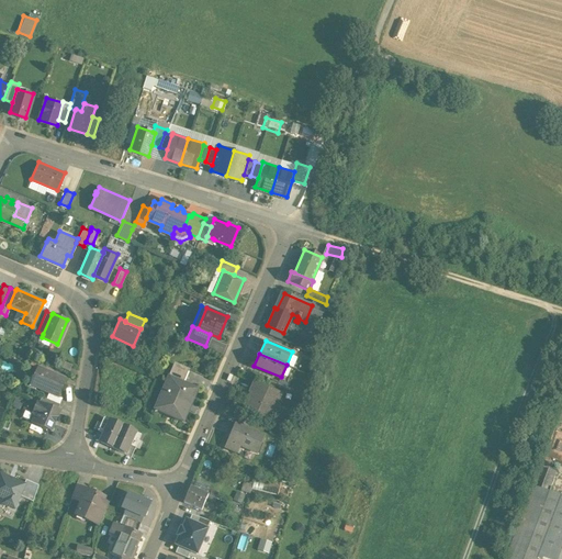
[(189,368),(173,361),(168,375),(172,377),(173,377),(183,381),(189,368)]
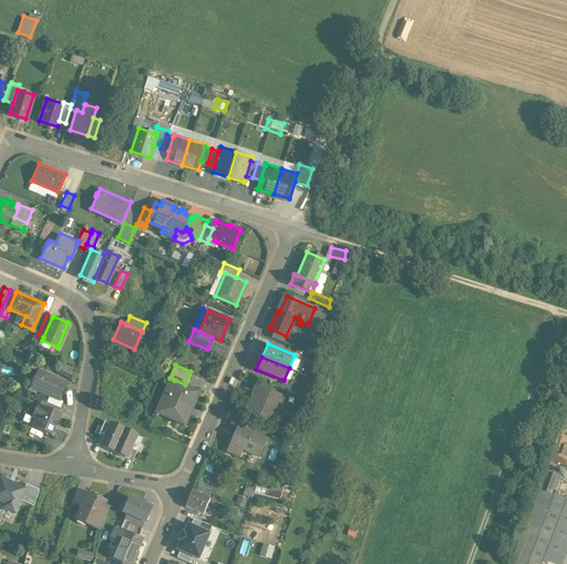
[(66,380),(38,368),(30,387),(49,395),(59,399),(59,398),(66,380)]
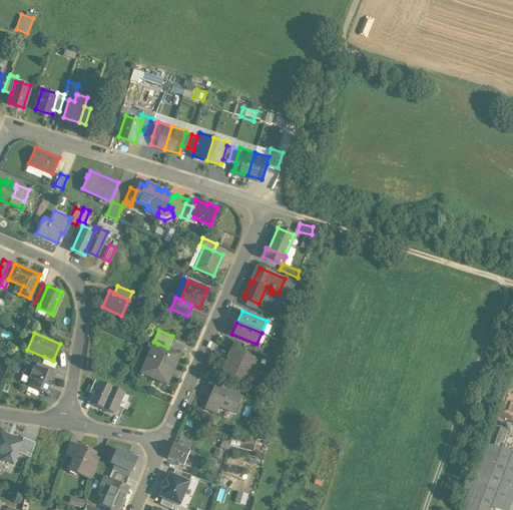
[(167,348),(158,344),(157,344),(149,363),(145,361),(140,372),(165,383),(172,367),(173,368),(180,353),(167,348)]
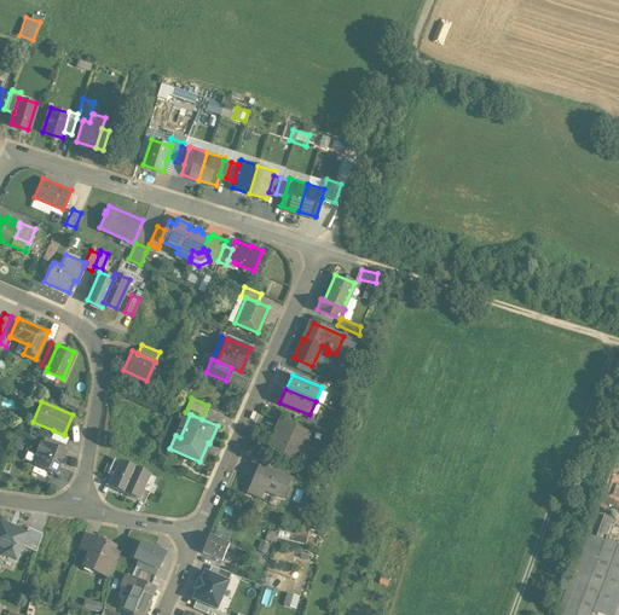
[(308,431),(279,419),(275,430),(276,430),(266,451),(279,457),(279,458),(295,464),(308,431)]
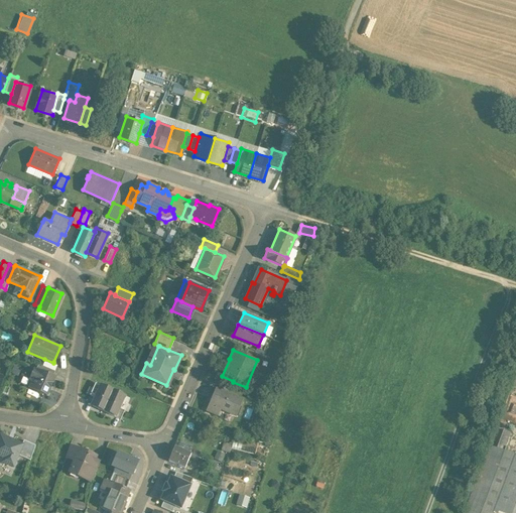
[(53,363),(44,359),(42,365),(54,370),(56,364),(53,362),(53,363)]
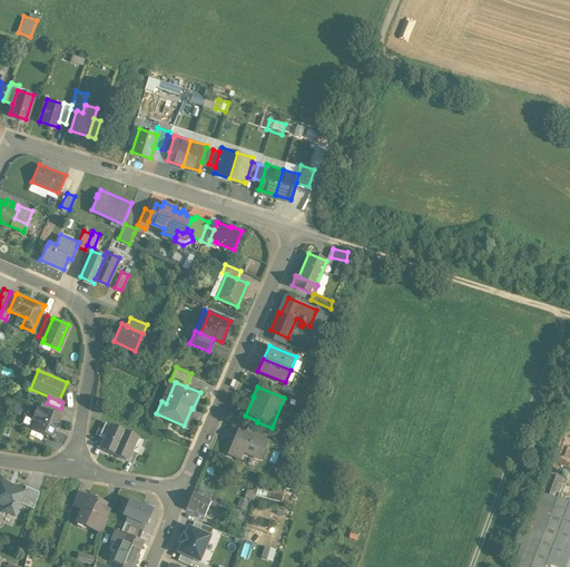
[(47,403),(41,401),(39,407),(58,414),(60,409),(47,403)]
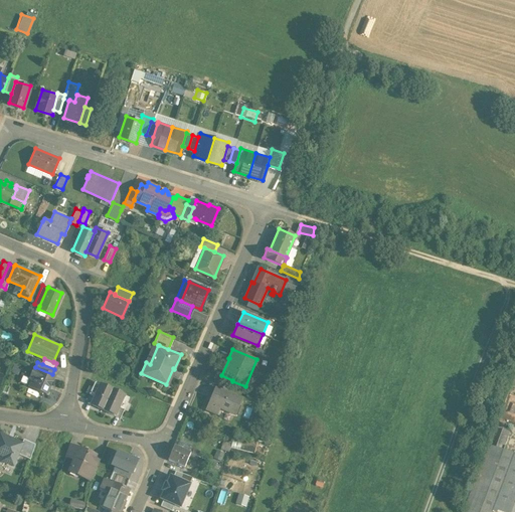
[(35,367),(34,367),(30,377),(32,378),(29,385),(46,392),(53,375),(52,374),(35,367)]
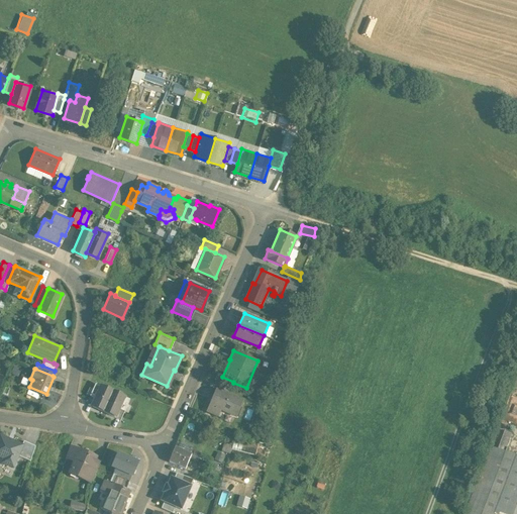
[(95,382),(90,394),(95,397),(101,385),(95,382)]
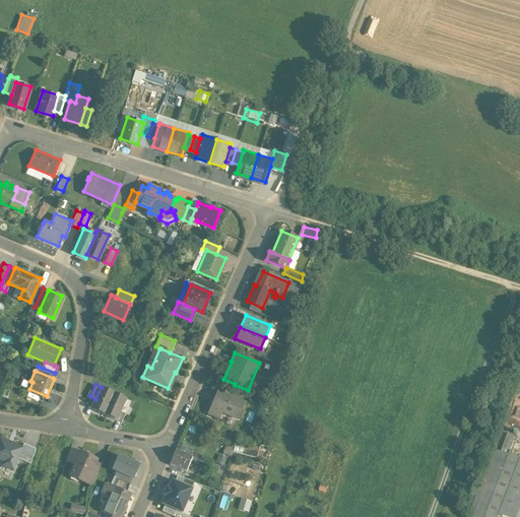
[(125,397),(102,387),(95,399),(92,405),(116,416),(119,409),(125,397)]
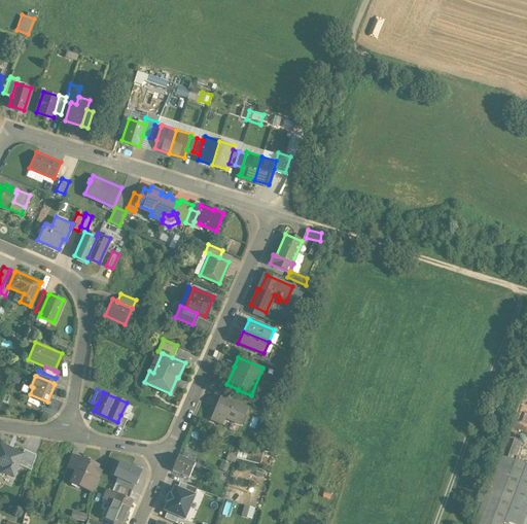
[(247,408),(220,396),(211,419),(221,423),(224,417),(240,424),(247,408)]
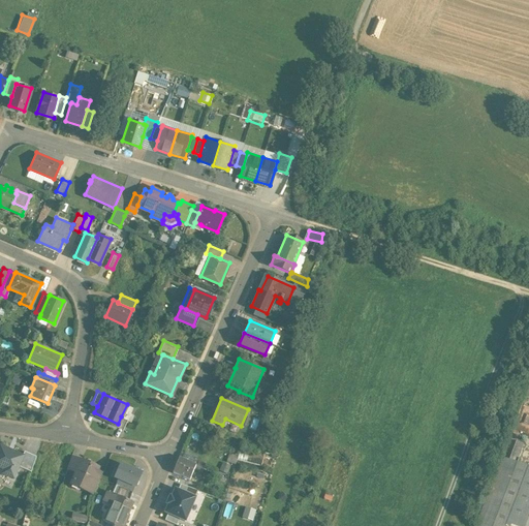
[(132,407),(127,404),(121,416),(127,419),(132,407)]
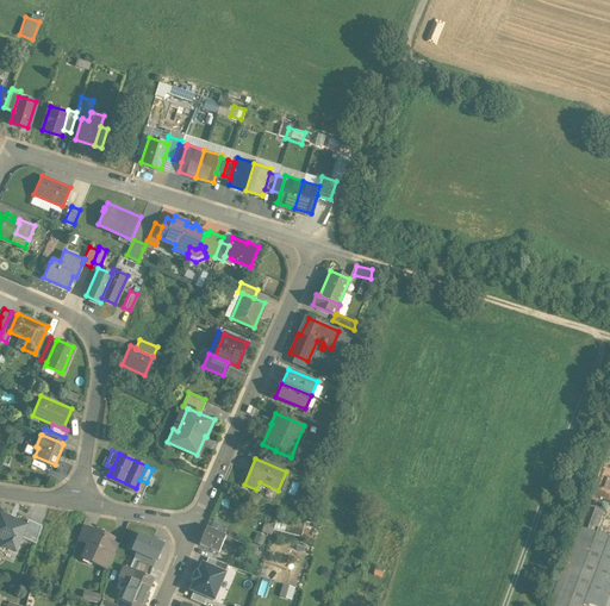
[(596,529),(604,508),(596,505),(587,525),(596,529)]
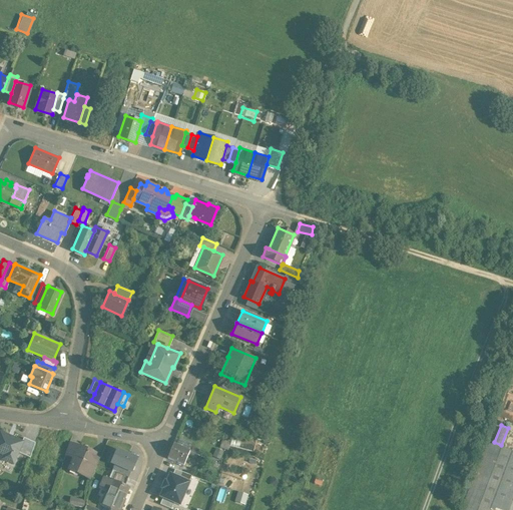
[(22,441),(0,432),(0,452),(4,454),(2,458),(12,463),(17,451),(22,441)]
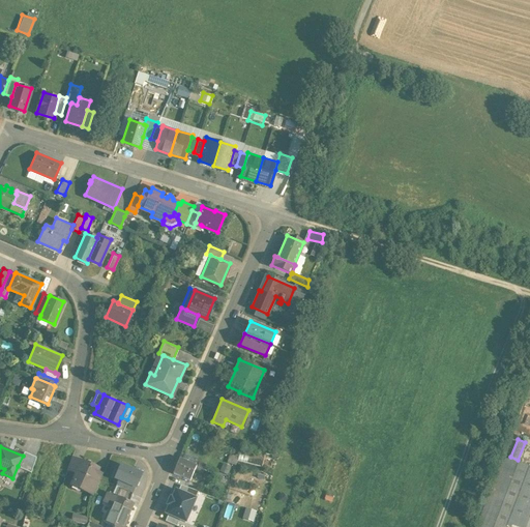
[(23,456),(18,466),(31,471),(36,456),(25,450),(23,456)]
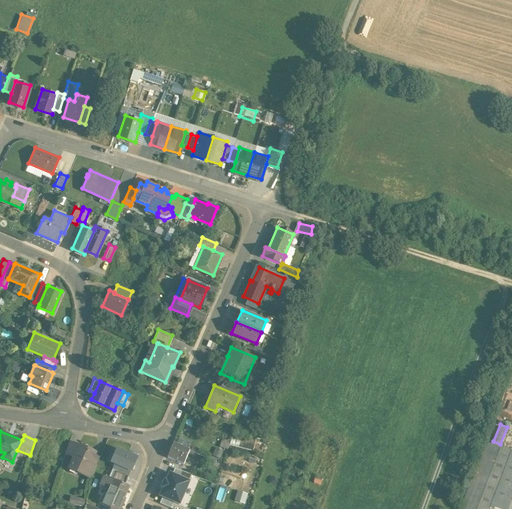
[(79,444),(69,440),(65,451),(74,455),(79,444)]
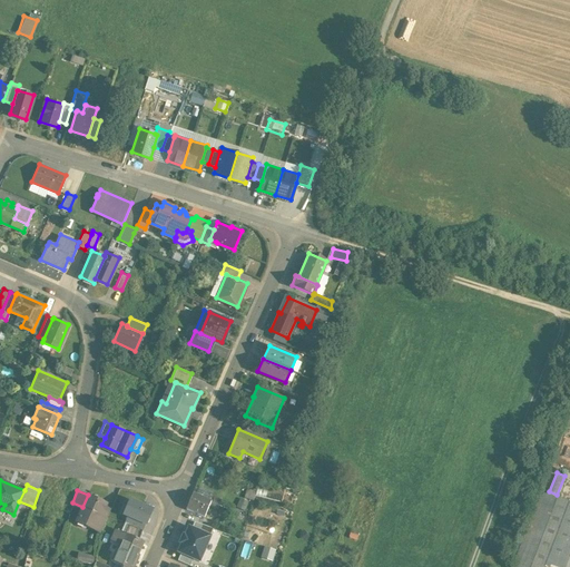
[(541,490),(512,566),(531,566),(558,497),(541,490)]
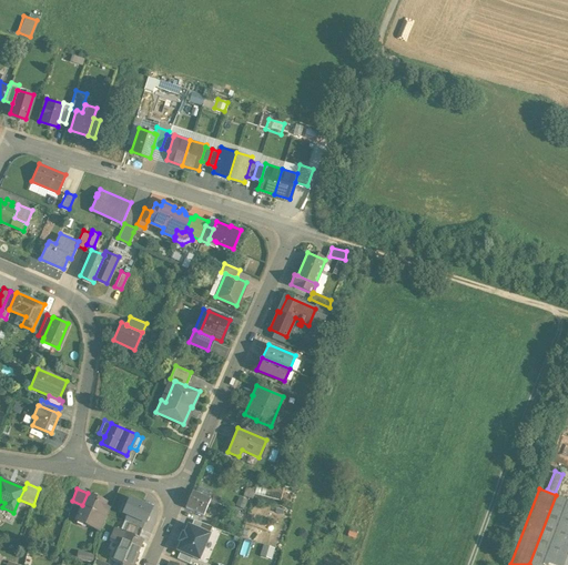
[(210,497),(192,490),(185,506),(203,514),(209,501),(210,497)]
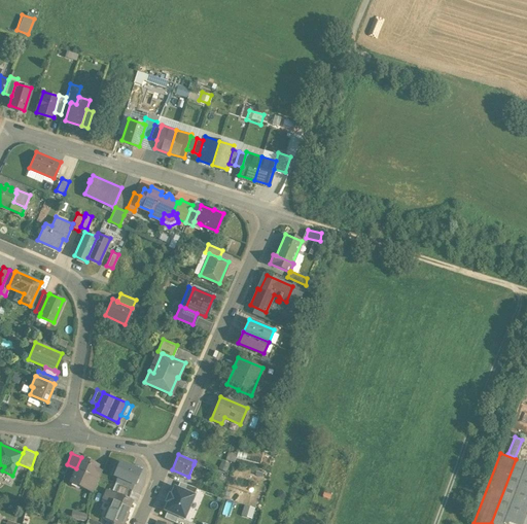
[(98,464),(81,457),(76,468),(71,481),(86,488),(93,474),(93,475),(98,464)]
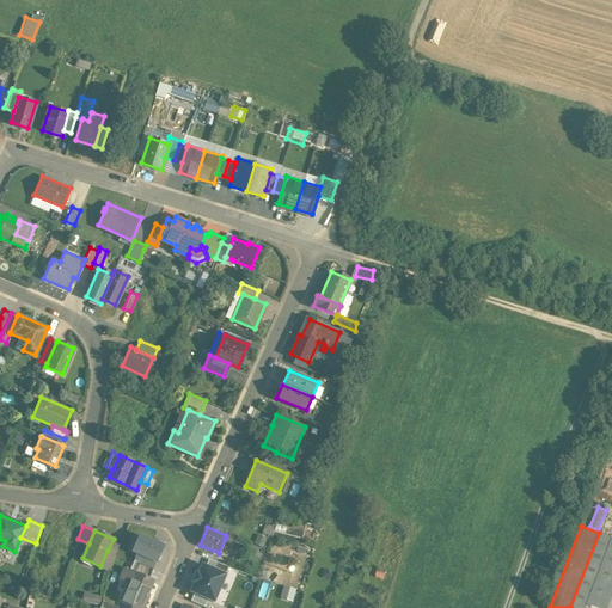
[(237,534),(230,532),(227,536),(226,535),(225,539),(233,542),(237,534)]
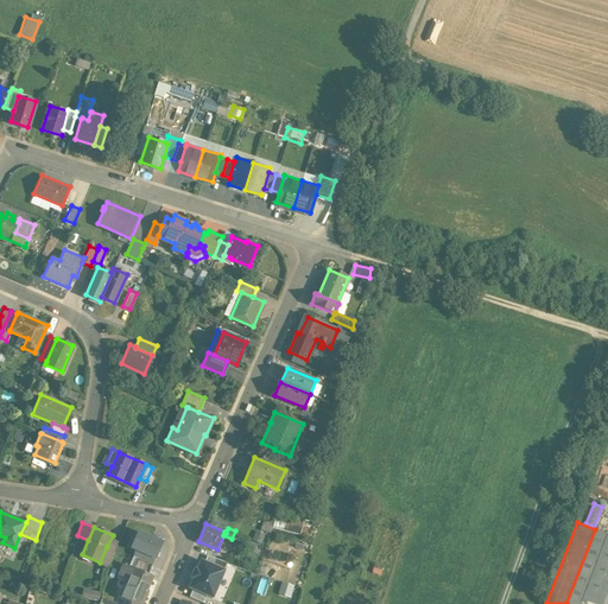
[(607,535),(607,533),(595,529),(567,603),(582,603),(583,602),(595,570),(591,568),(593,565),(596,566),(607,535)]
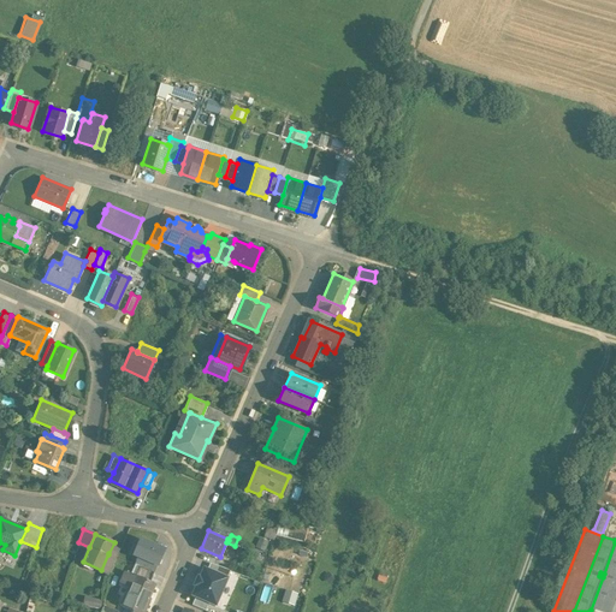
[(137,557),(157,565),(164,550),(141,540),(134,554),(137,557)]
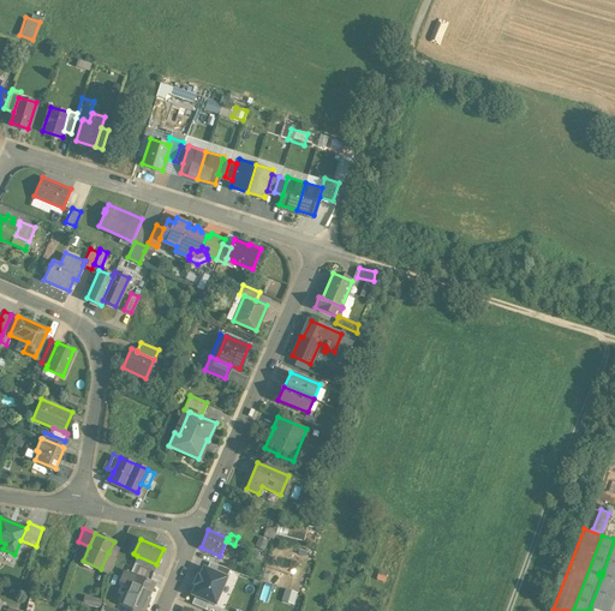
[(614,610),(614,541),(603,573),(599,571),(598,575),(602,576),(590,609),(596,610),(614,610)]
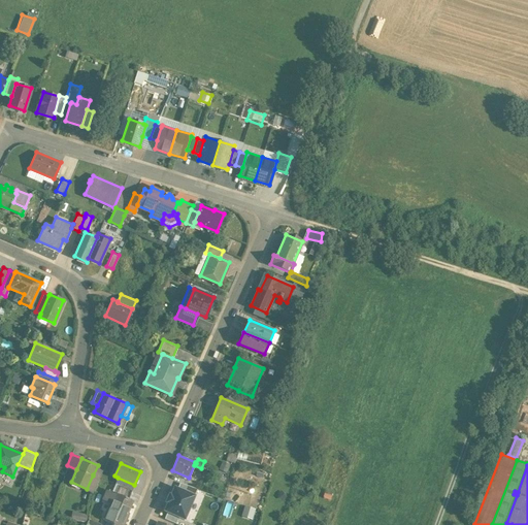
[(93,476),(93,474),(87,489),(93,491),(99,478),(93,476)]
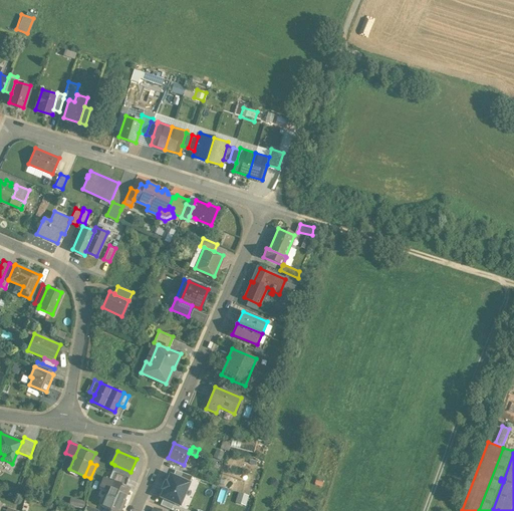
[(115,471),(129,477),(131,472),(114,465),(112,470),(115,471)]
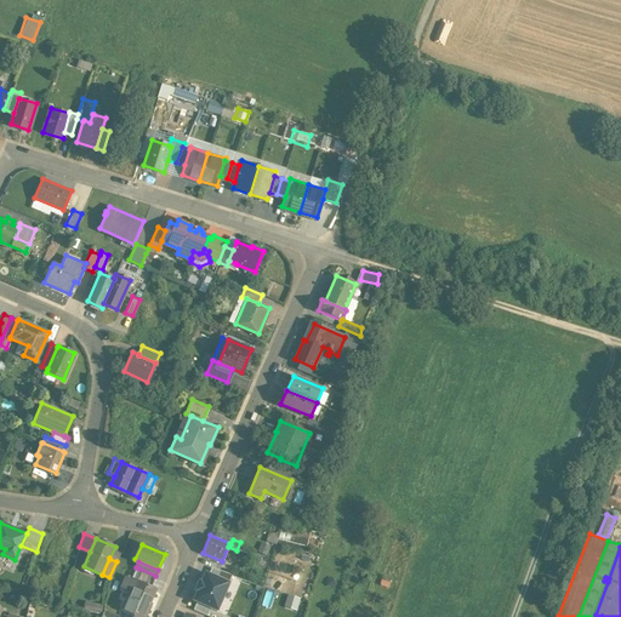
[(212,566),(210,573),(228,582),(231,573),(212,566)]
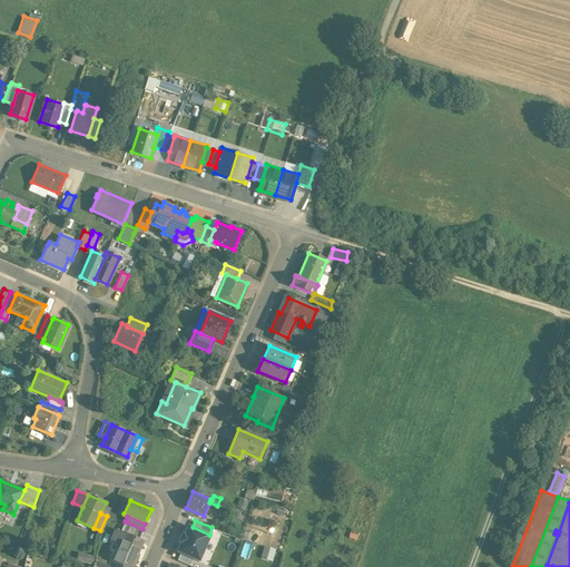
[(143,529),(128,522),(125,533),(138,538),(143,529)]
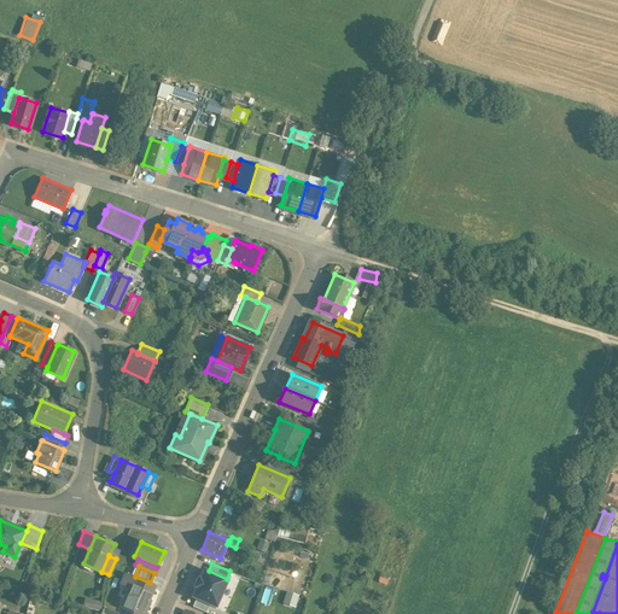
[(209,604),(216,608),(228,579),(227,579),(209,571),(203,568),(191,597),(196,600),(209,604)]
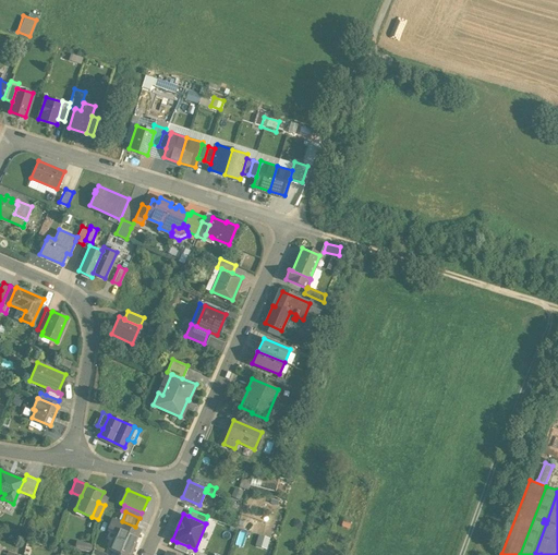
[(118,519),(113,518),(109,527),(118,531),(122,521),(118,519)]
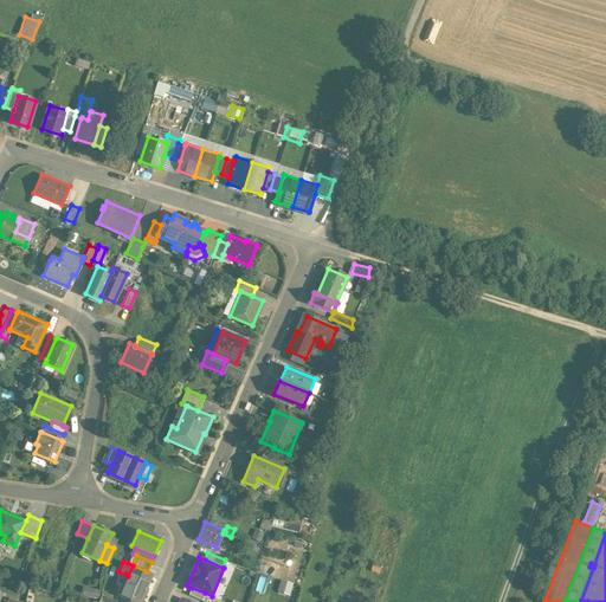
[(147,571),(133,565),(128,576),(120,595),(123,596),(130,600),(135,601),(140,601),(147,588),(146,587),(152,574),(147,571)]
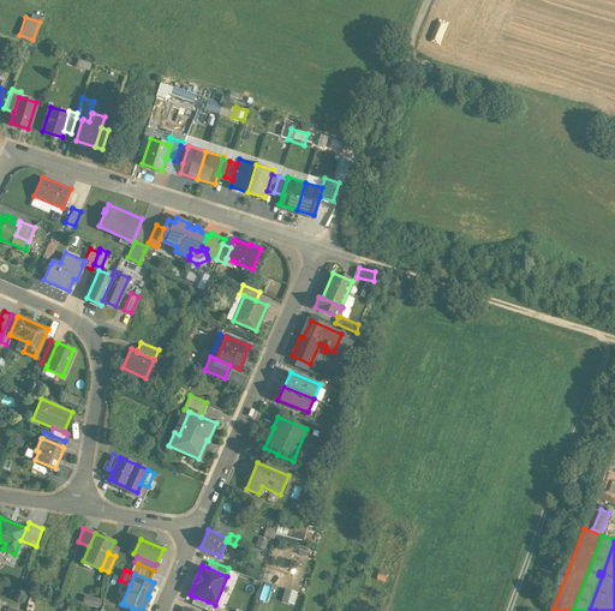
[(83,603),(100,606),(101,598),(84,594),(83,603)]
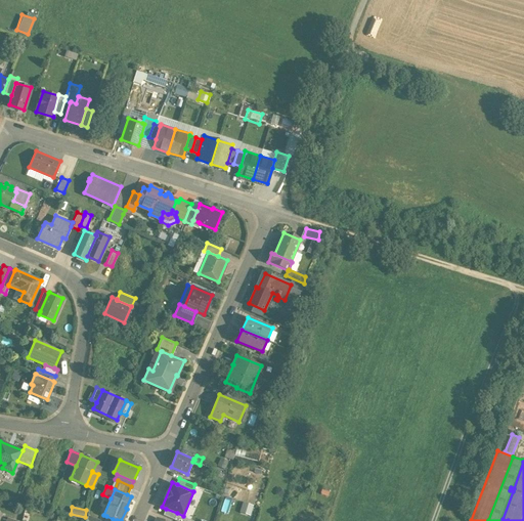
[(177,513),(166,509),(164,514),(174,519),(177,513)]
